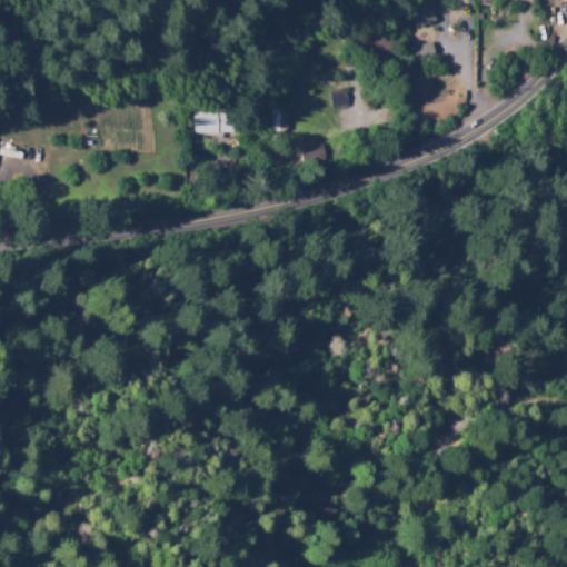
[(434,0),(439,16),(418,22),(416,16),(418,13),(414,0),(434,0)]
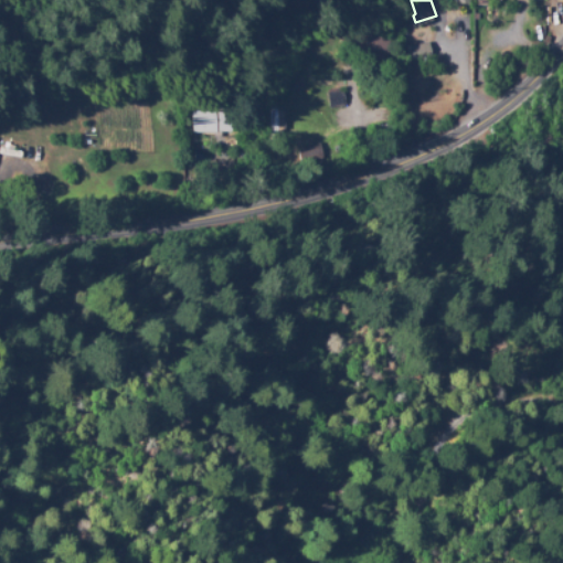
[(407,55),(429,53),(427,40),(405,42),(407,55)]
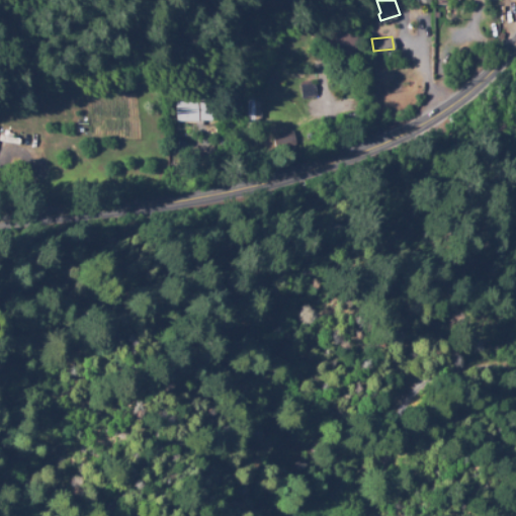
[(303,98),(299,82),(314,79),(317,95),(303,98)]
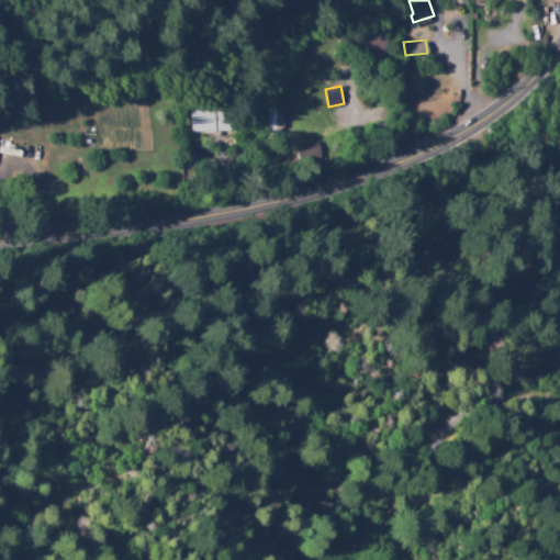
[(277,138),(269,138),(269,102),(278,103),(277,138)]
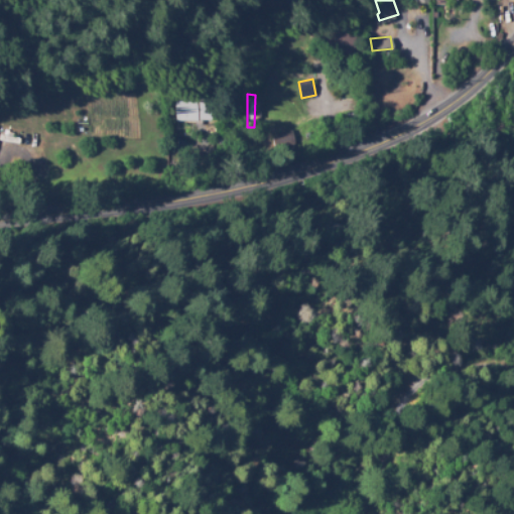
[(176,120),(176,99),(212,98),(213,120),(176,120)]
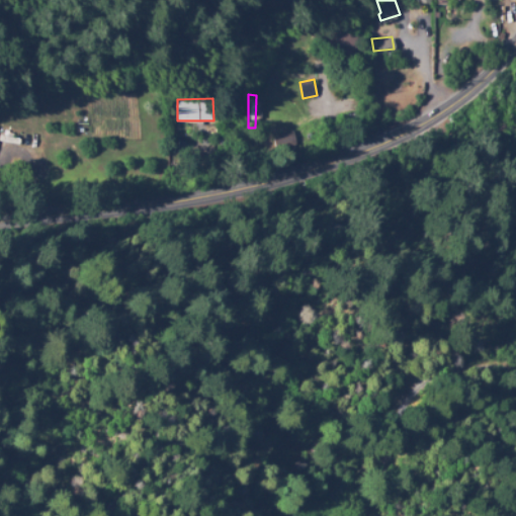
[(277,149),(274,134),(293,129),(297,144),(277,149)]
